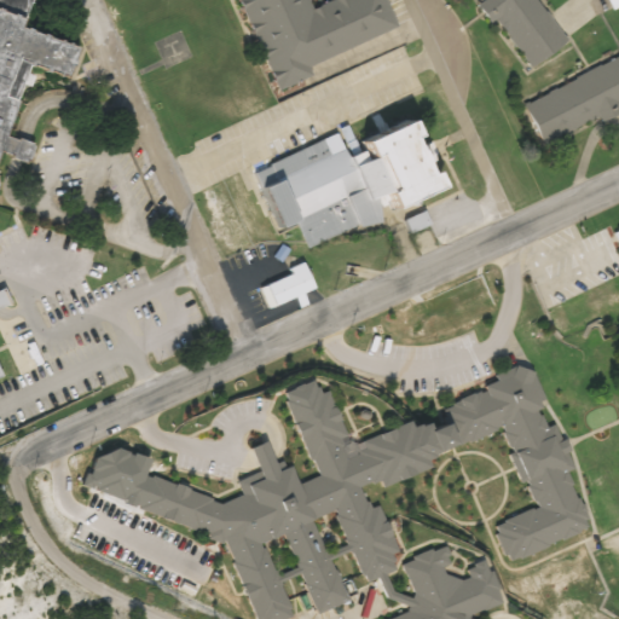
[(0,0),(0,382),(7,381),(0,356),(0,308),(11,306),(7,295),(0,291),(0,155),(23,149),(9,134),(29,64),(69,76),(77,45),(24,29),(32,0),(0,0)]
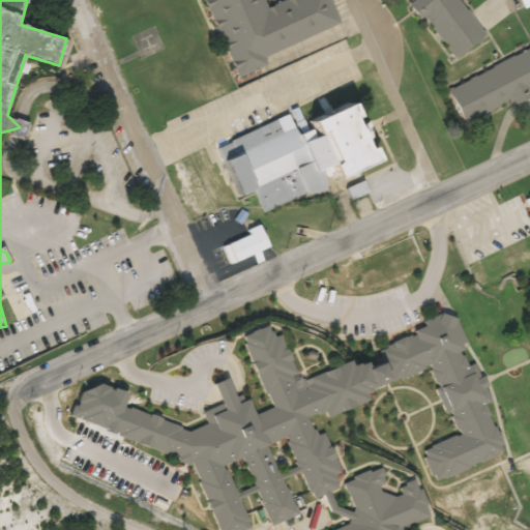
[(341,26),(330,0),(282,0),(266,6),(263,0),(206,0),(235,78),(268,65),(264,55),(341,26)]
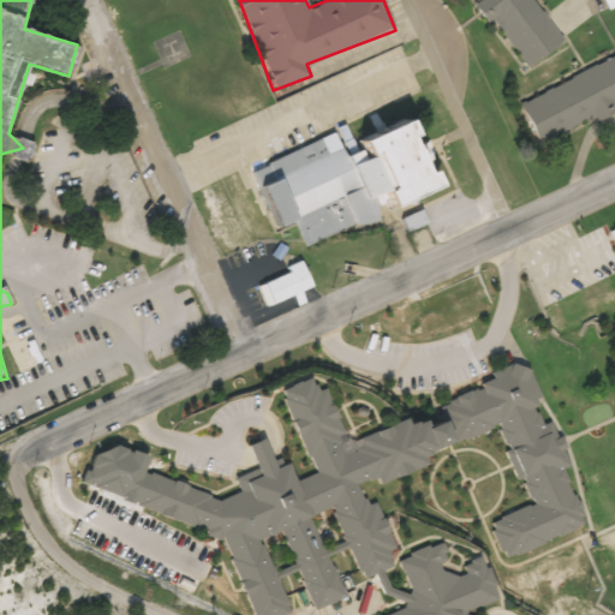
[(562,42),(532,0),(476,0),(524,69),(562,42)]
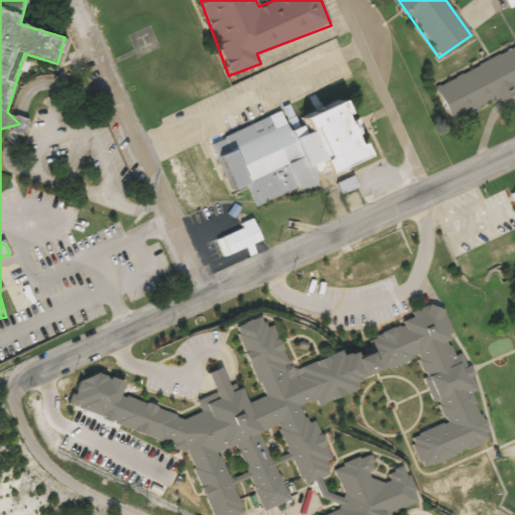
[(514,86),(514,48),(437,82),(453,120),(514,92),(514,87),(514,86)]
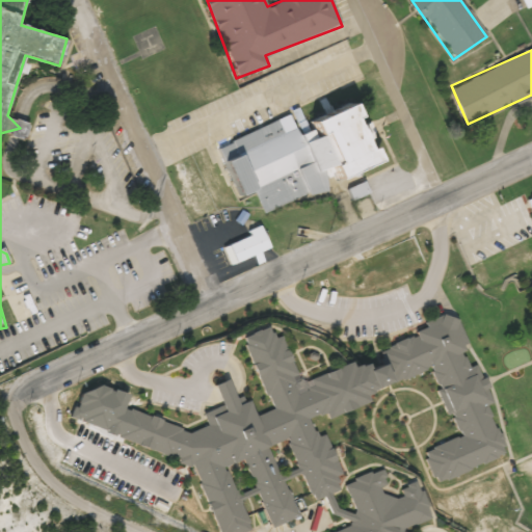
[(379,165),(358,104),(311,121),(314,129),(299,134),(297,128),(283,133),(280,123),(219,142),(239,198),(257,192),(264,213),(329,190),(327,183),(379,165)]
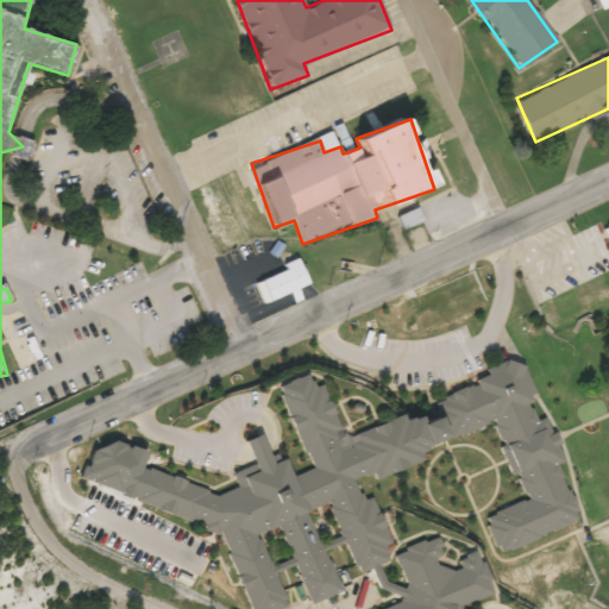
[(403,228),(422,221),(416,206),(397,213),(403,228)]
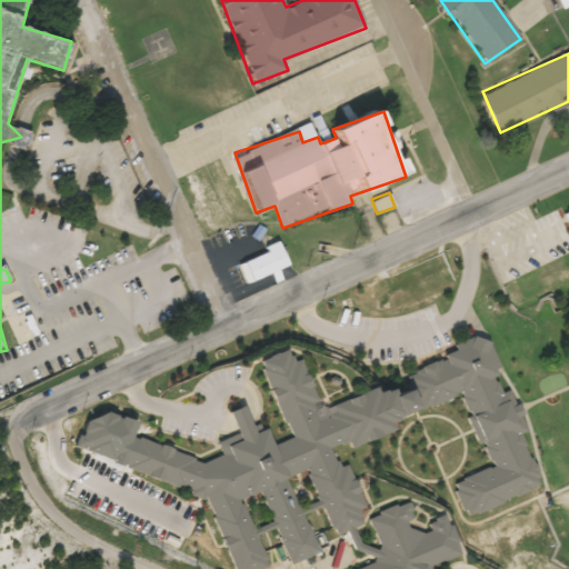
[(237,265),(246,285),(289,266),(279,241),(266,247),(268,252),(237,265)]
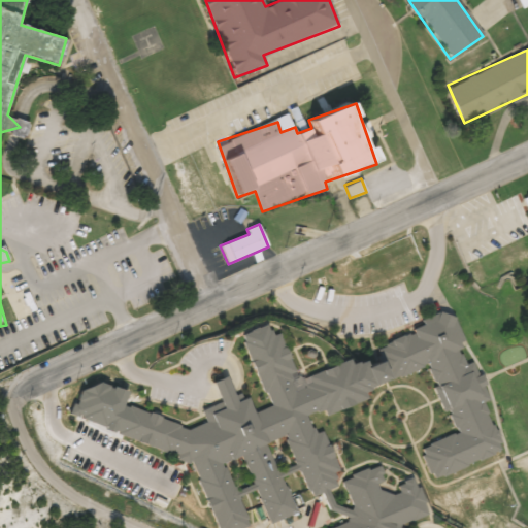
[(215,527),(242,527),(243,527),(245,491),(277,520),(288,517),(290,470),(347,523),(331,527),(401,527),(403,524),(428,516),(416,481),(392,489),(370,469),(343,499),(314,411),(439,368),(434,476),(501,453),(456,322),(294,377),(275,323),(244,333),(224,378),(205,420),(118,416),(111,429),(194,464),(215,527)]
